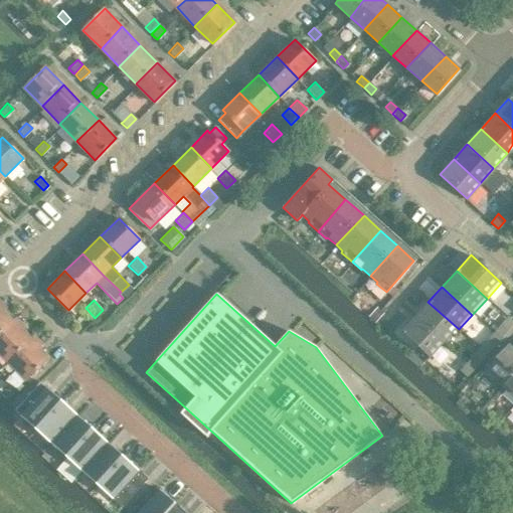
[(0,330),(12,319),(2,310),(5,307),(0,302),(0,330)]
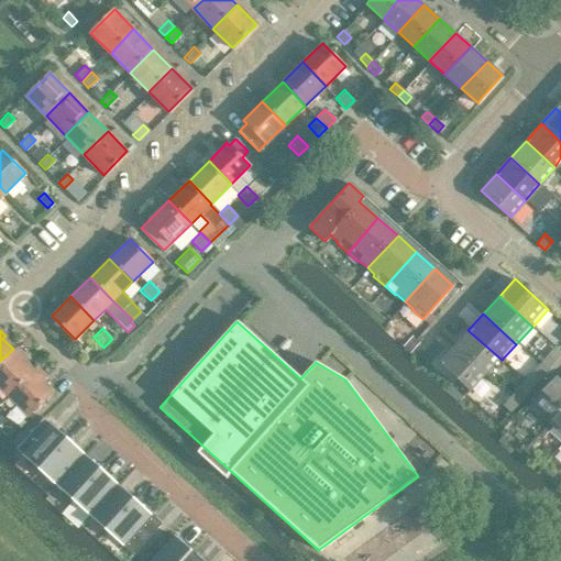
[(453,345),(486,376),(502,360),(468,330),(453,345)]
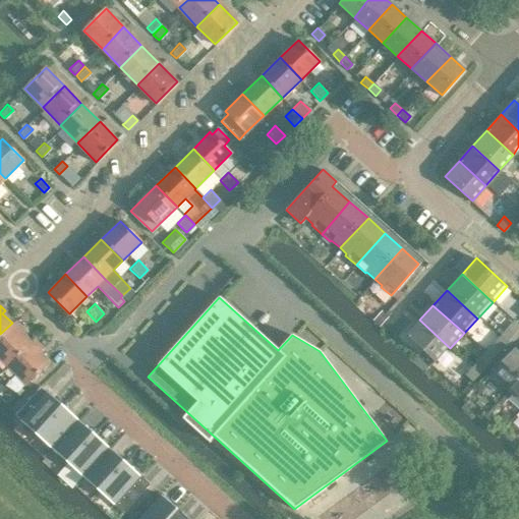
[(437,363),(450,348),(419,320),(406,335),(437,363)]
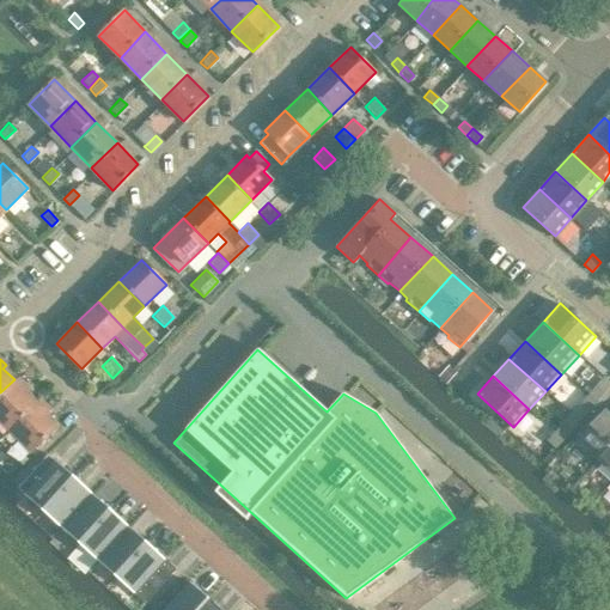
[(18,377),(14,379),(0,392),(0,420),(8,429),(36,401),(24,390),(28,386),(18,377)]
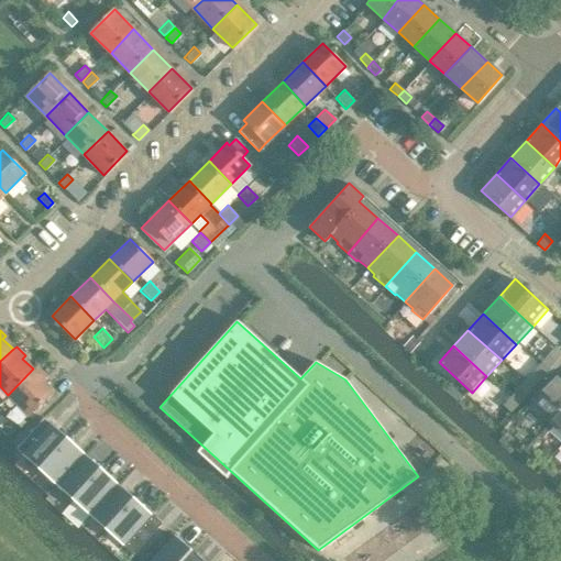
[(547,353),(540,362),(547,370),(554,361),(547,353)]
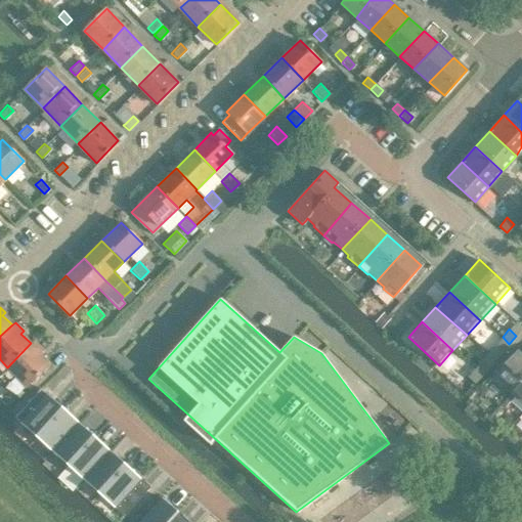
[(494,345),(502,352),(509,344),(503,337),(494,345)]
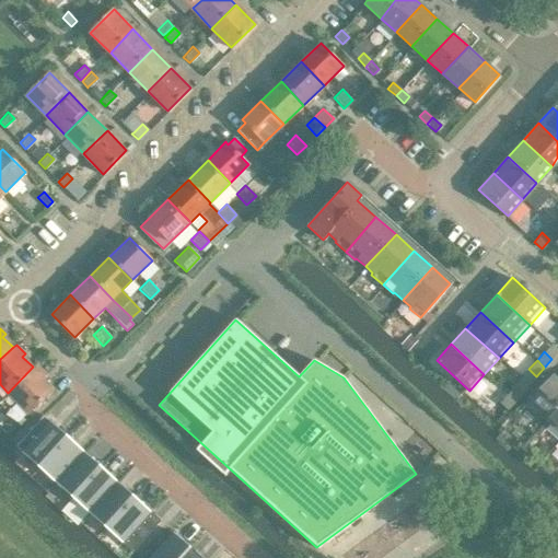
[(33,367),(8,393),(27,411),(51,386),(42,376),(45,373),(35,363),(33,367)]
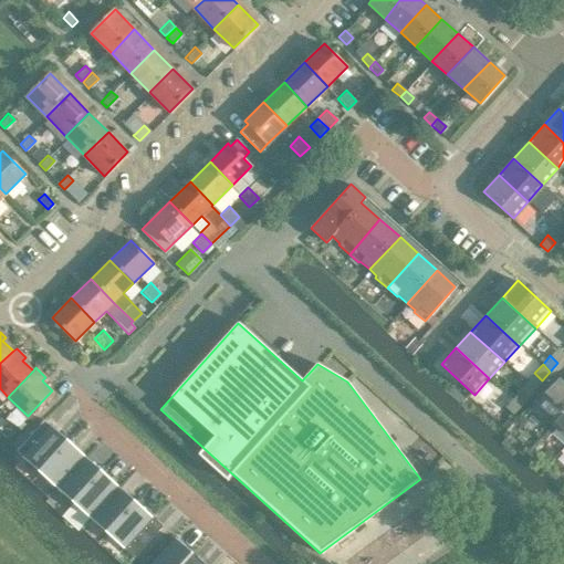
[(563,382),(559,377),(531,408),(550,424),(563,407),(563,382)]
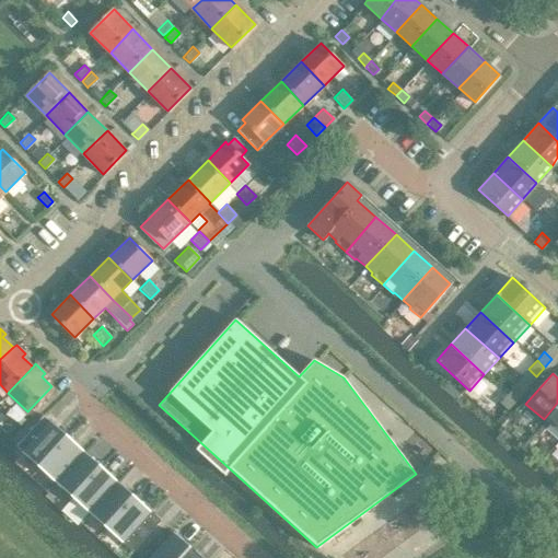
[(514,385),(507,393),(514,400),(522,392),(514,385)]
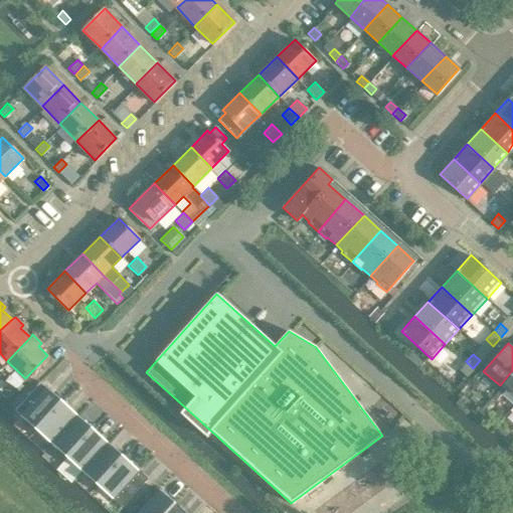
[(459,370),(466,376),(473,368),(466,361),(459,370)]
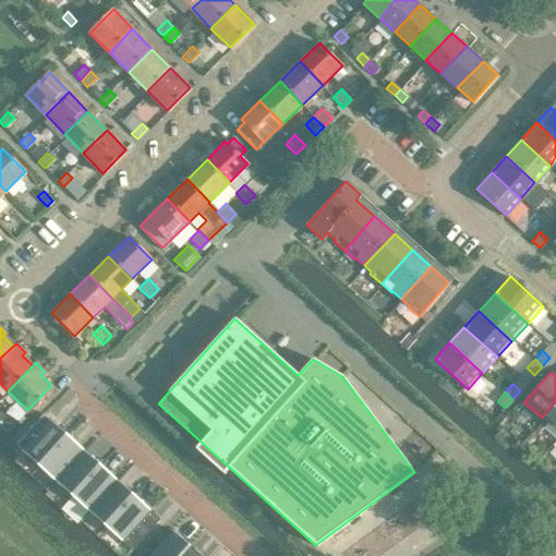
[(555,401),(542,418),(555,431),(555,401)]
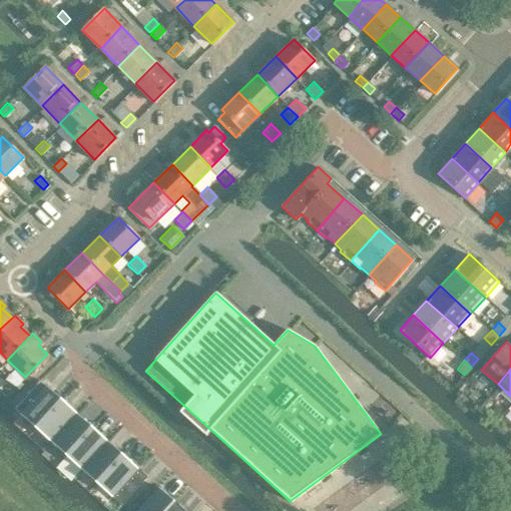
[(31,389),(14,407),(20,413),(45,386),(39,381),(31,389)]
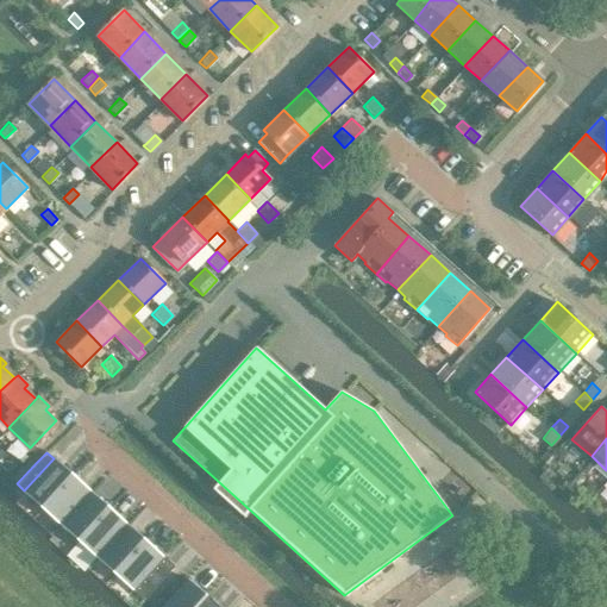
[(54,458),(24,490),(45,509),(74,477),(54,458)]
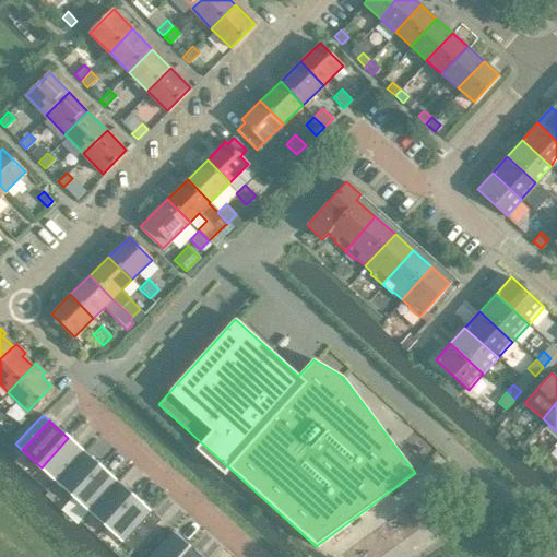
[(68,438),(42,467),(57,482),(84,452),(68,438)]
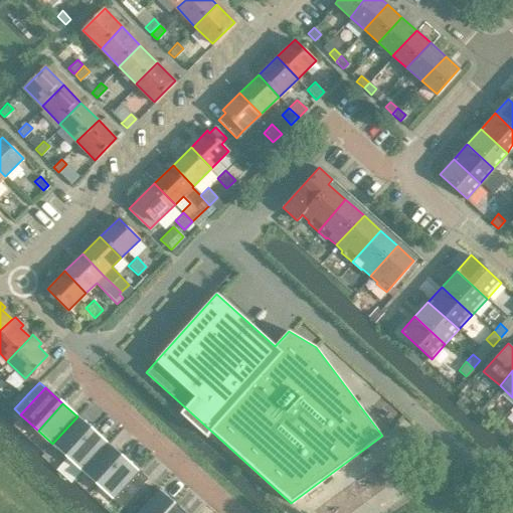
[(77,416),(52,444),(69,460),(94,431),(77,416)]
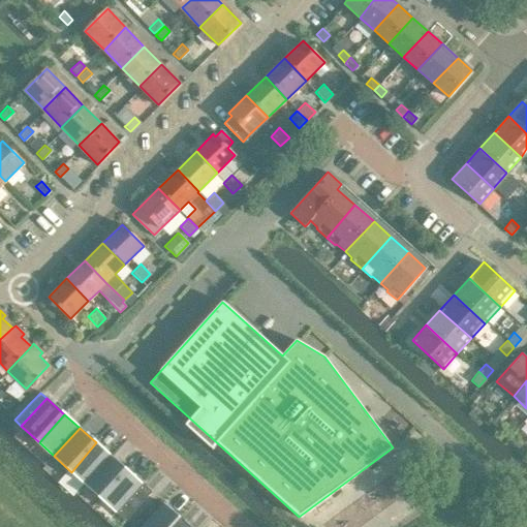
[(96,442),(71,472),(86,485),(112,457),(96,442)]
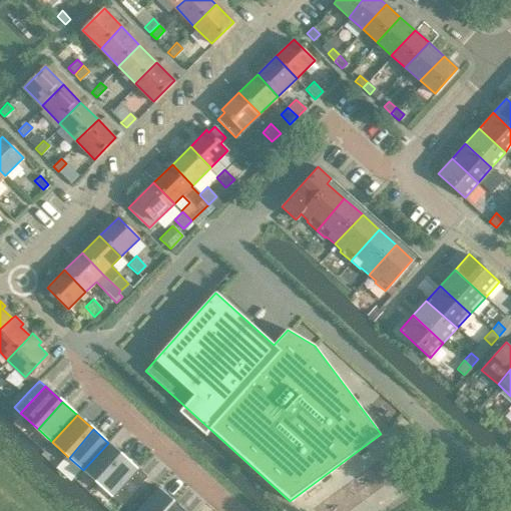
[(108,443),(83,470),(99,485),(124,457),(108,443)]
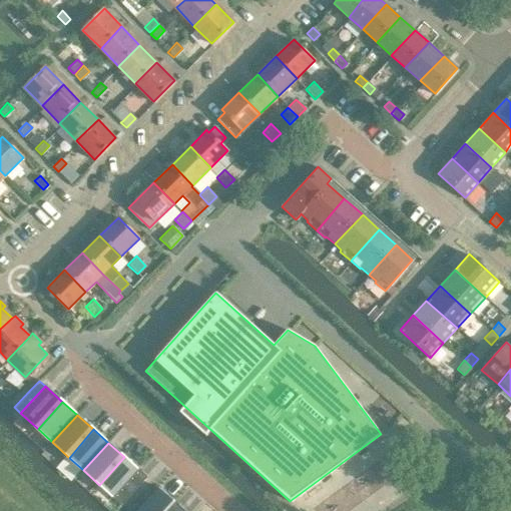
[(124,457),(99,485),(113,497),(119,490),(124,485),(130,479),(135,474),(138,470),(124,457)]
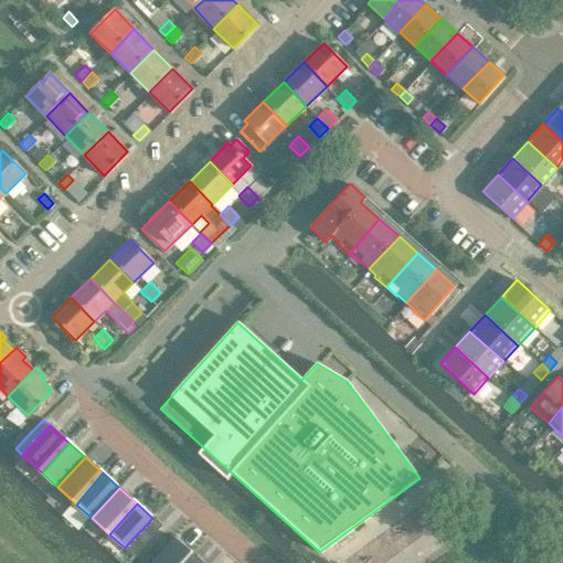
[(152,518),(149,522),(157,529),(160,524),(152,518)]
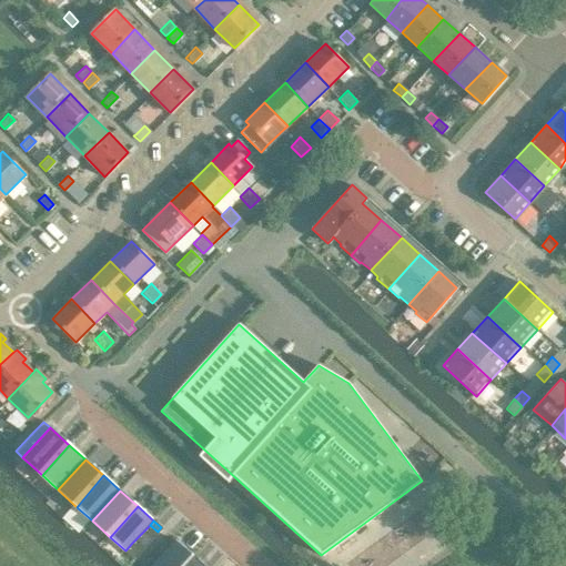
[(150,525),(144,531),(152,537),(158,532),(150,525)]
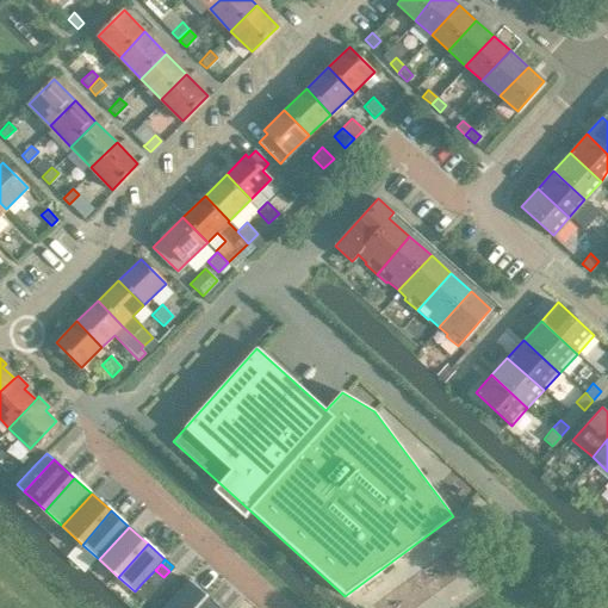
[(155,570),(148,577),(157,584),(163,577),(155,570)]
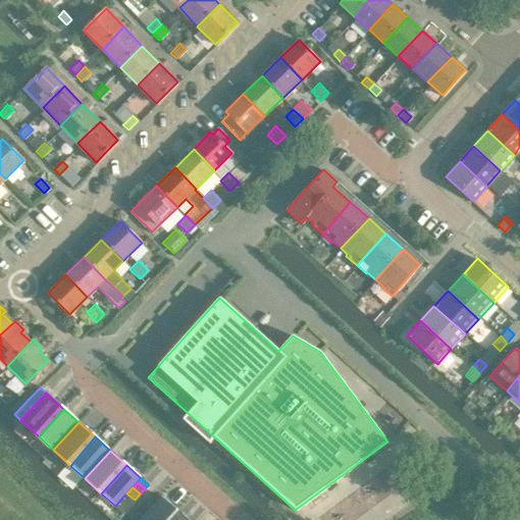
[(126,494),(121,499),(130,506),(135,500),(126,494)]
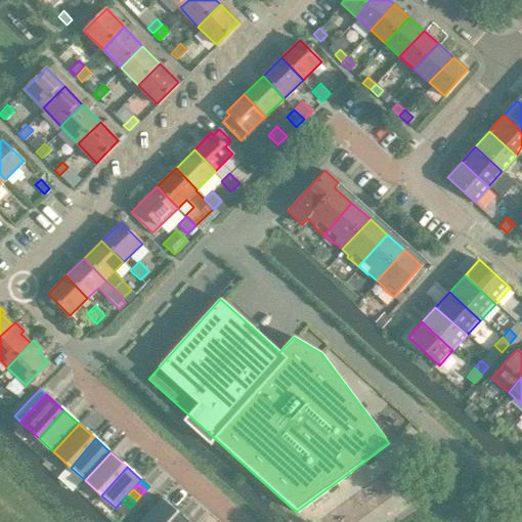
[(161,497),(138,521),(166,521),(176,512),(161,497)]
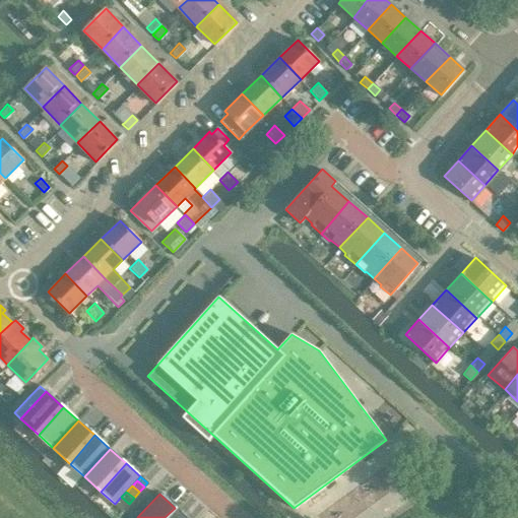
[(121,497),(115,504),(122,511),(129,504),(121,497)]
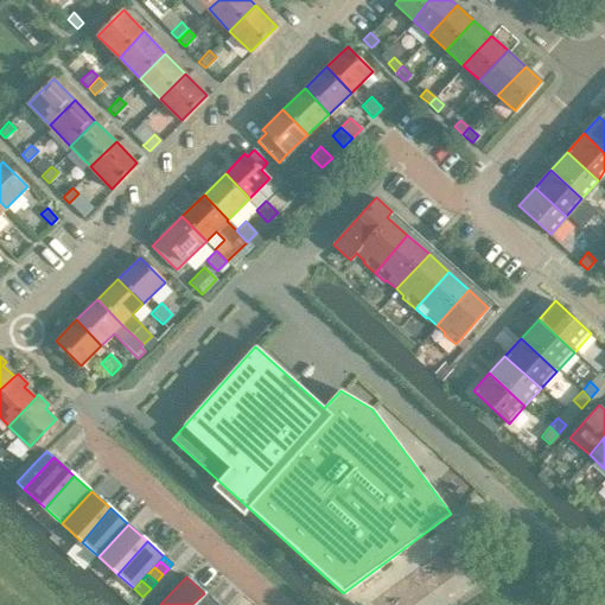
[(217,604),(204,593),(192,604),(217,604)]
